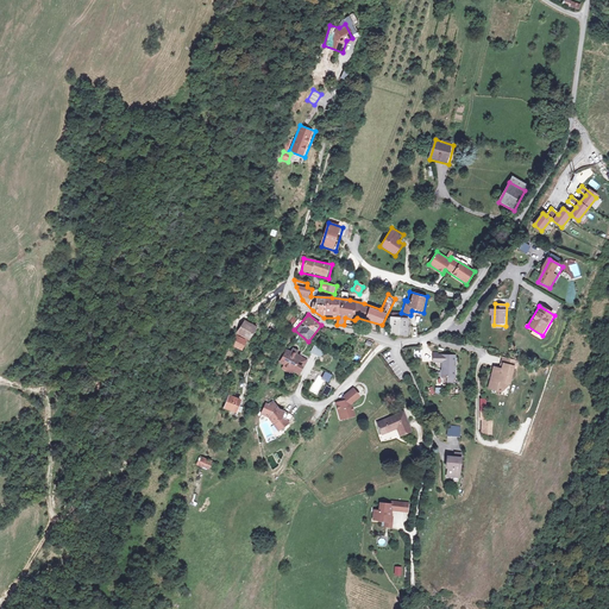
[(409,318),(390,318),(390,333),(409,334),(409,318)]
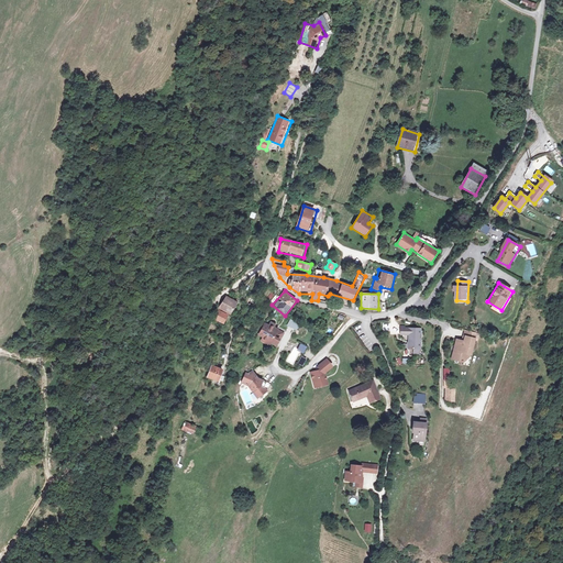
[(228,297),(216,319),(224,326),(239,302),(228,297)]
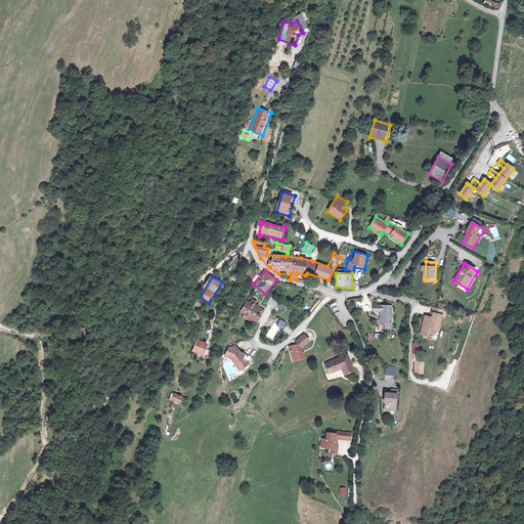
[(269,297),(266,303),(275,308),(278,302),(269,297)]
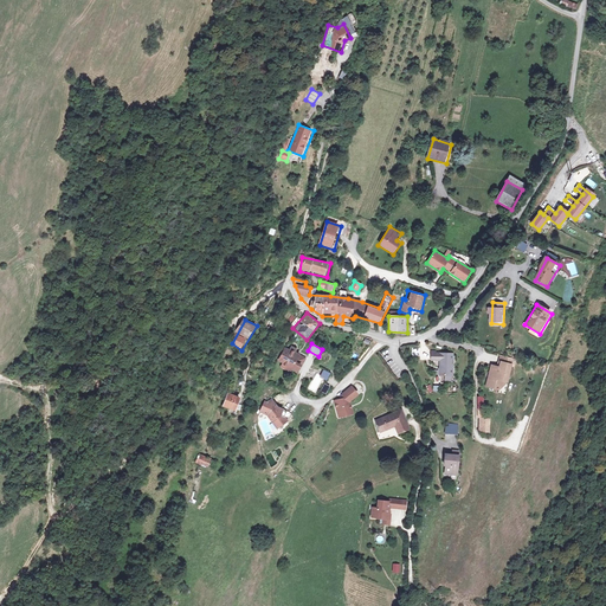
[(307,358),(285,347),(277,363),(298,374),(307,358)]
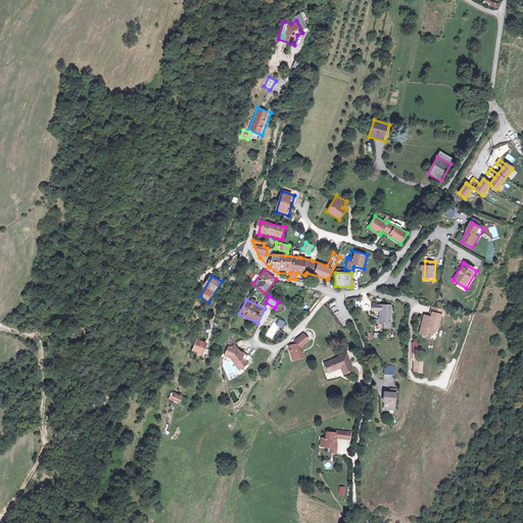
[(392,301),(371,301),(370,311),(380,311),(380,323),(391,324),(392,301)]
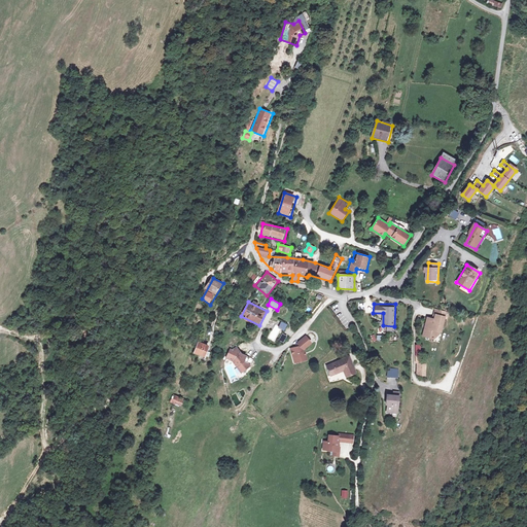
[(449,312),(436,309),(434,318),(426,317),(422,338),(442,342),(449,312)]
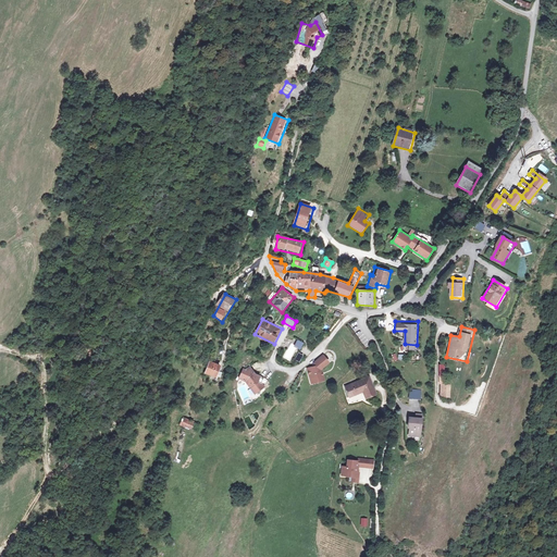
[(358,336),(363,343),(367,339),(362,333),(358,336)]
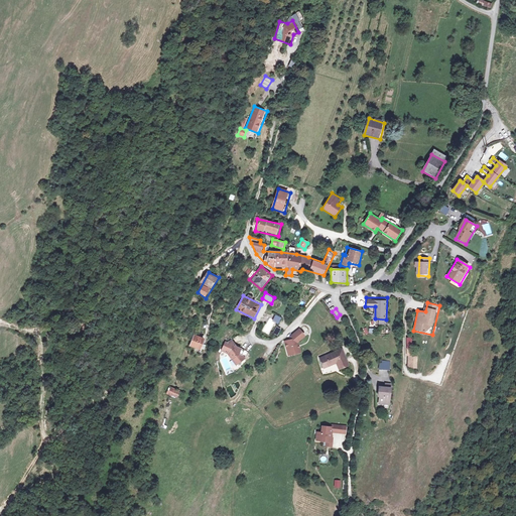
[(281,318),(275,315),(272,323),(278,326),(281,318)]
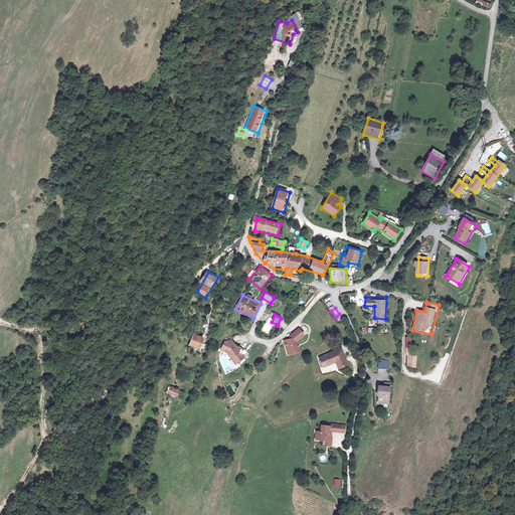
[(277,335),(281,329),(276,326),(272,333),(277,335)]
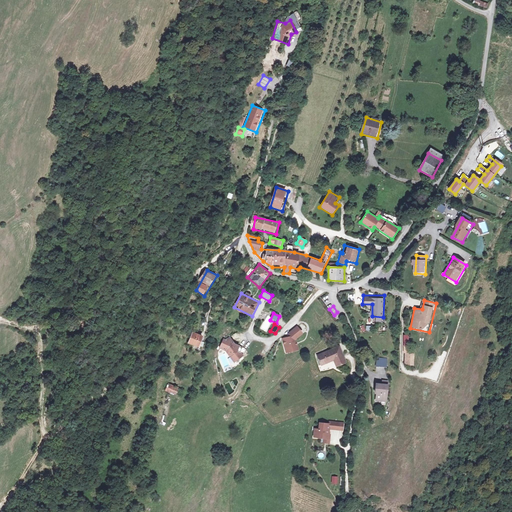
[(297,326),(280,337),(285,354),(300,351),(296,339),(303,334),(297,326)]
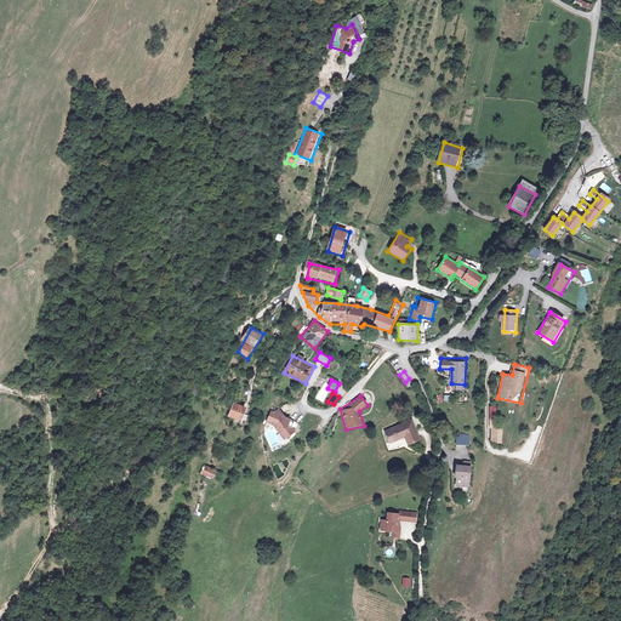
[(249,409),(234,404),(229,417),(244,422),(249,409)]
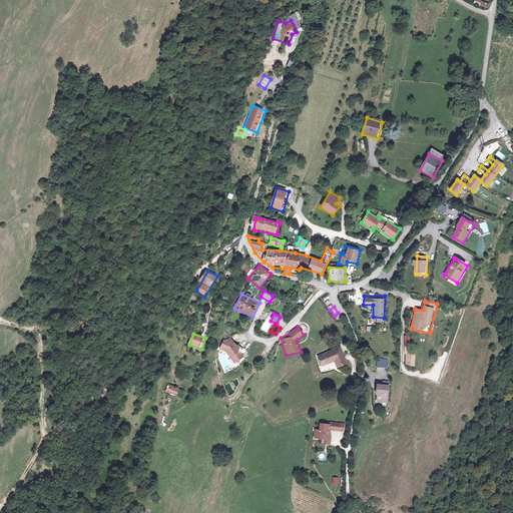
[(235,344),(230,337),(227,341),(224,339),(220,350),(225,353),(234,364),(245,357),(239,350),(243,346),(235,344)]
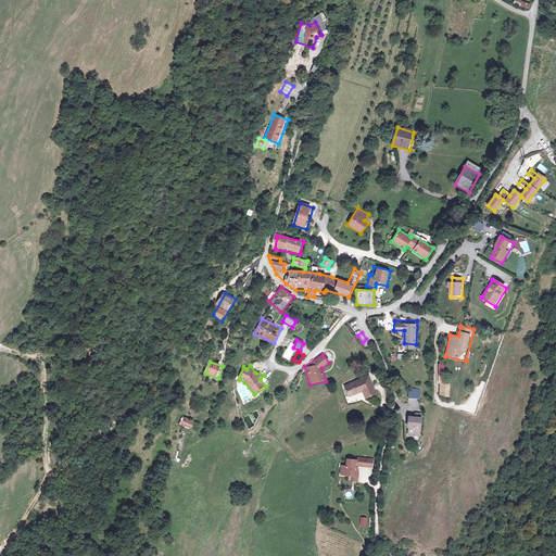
[(349,397),(362,392),(364,400),(377,395),(369,375),(343,384),(349,397)]
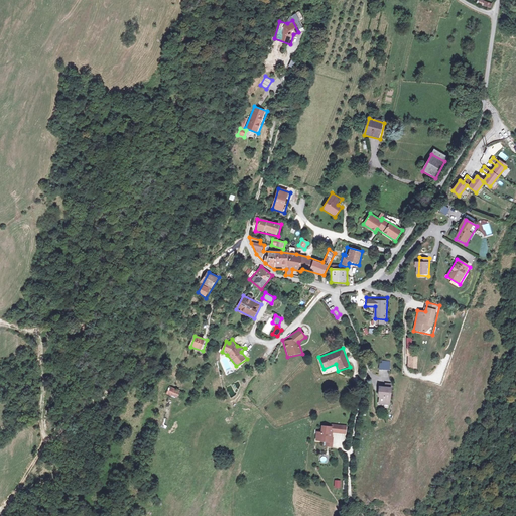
[(418,356),(409,356),(408,367),(417,368),(418,356)]
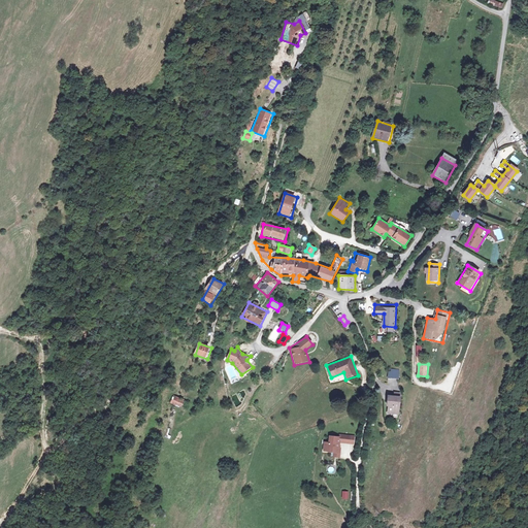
[(398,369),(392,369),(392,372),(389,372),(389,377),(398,377),(398,369)]
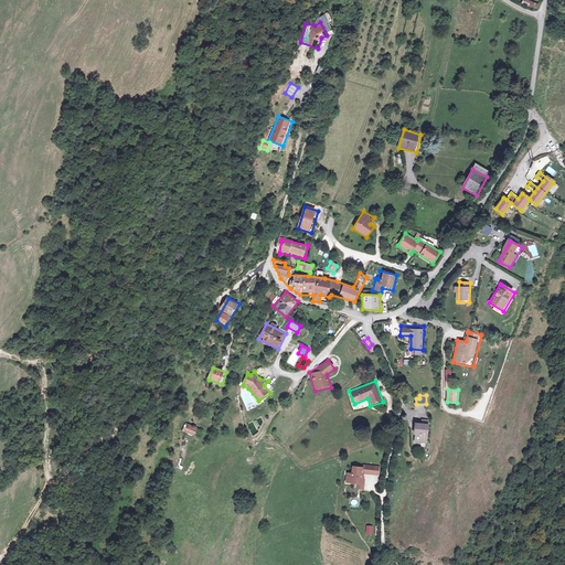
[(195,437),(199,428),(185,423),(182,432),(195,437)]
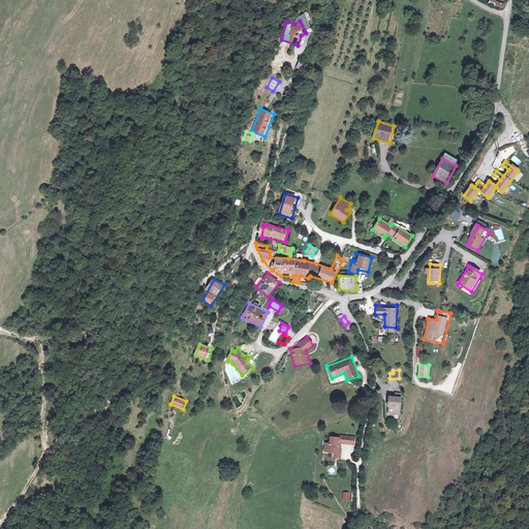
[(401,397),(389,396),(387,414),(400,415),(401,397)]
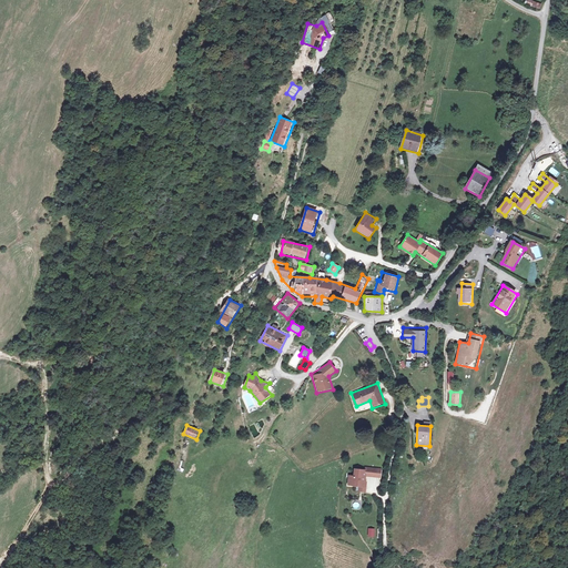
[(379,479),(381,469),(364,468),(364,472),(354,470),(353,478),(348,477),(347,488),(358,488),(357,493),(364,494),(365,478),(379,479)]
